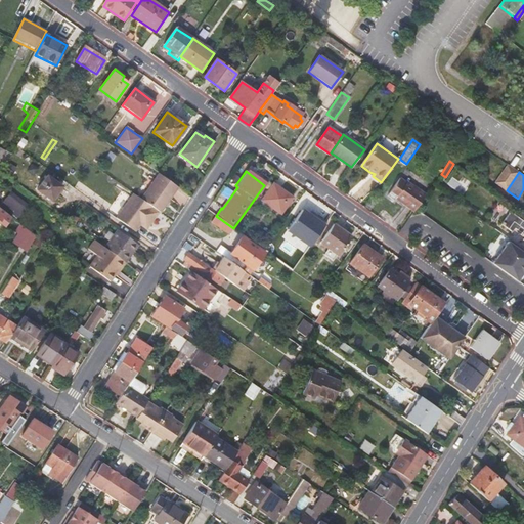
[(160,213),(178,188),(160,175),(141,200),(159,213),(160,213)]
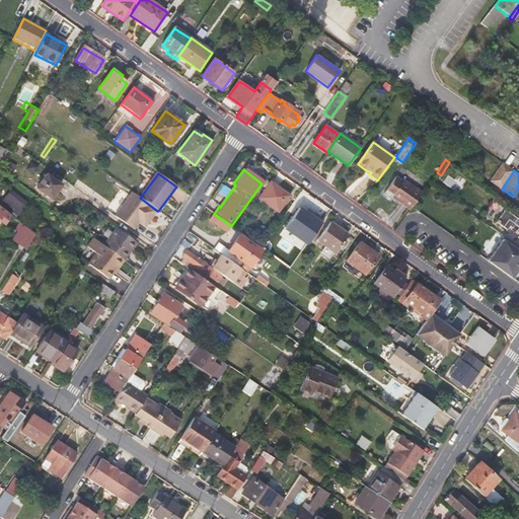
[(36,190),(51,200),(61,186),(47,175),(36,190)]
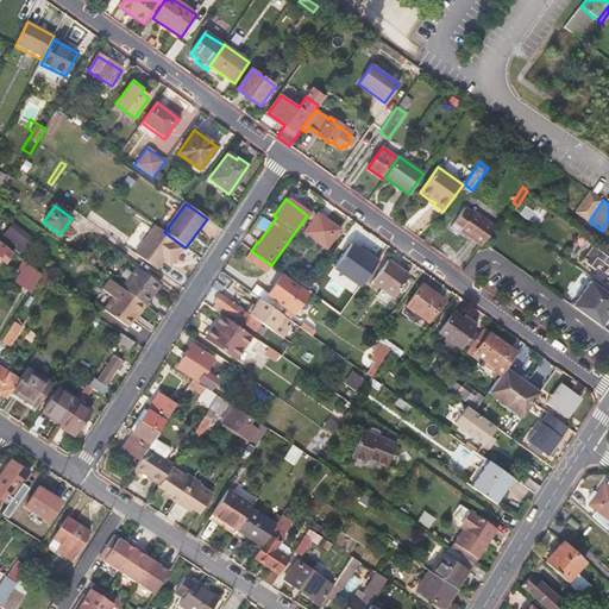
[(472,213),(464,208),(459,215),(488,237),(495,227),(473,212),(472,213)]
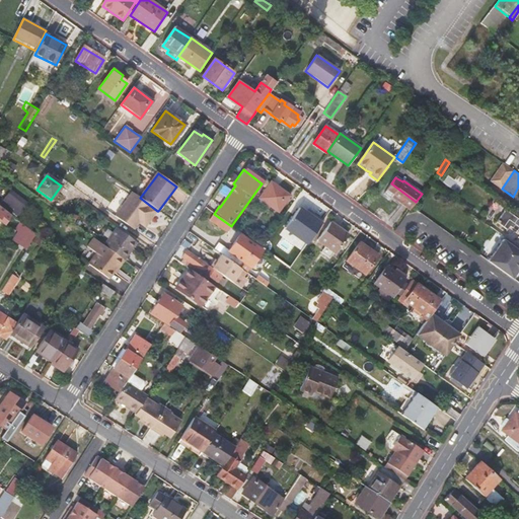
[(257,199),(277,213),(289,196),(270,181),(257,199)]
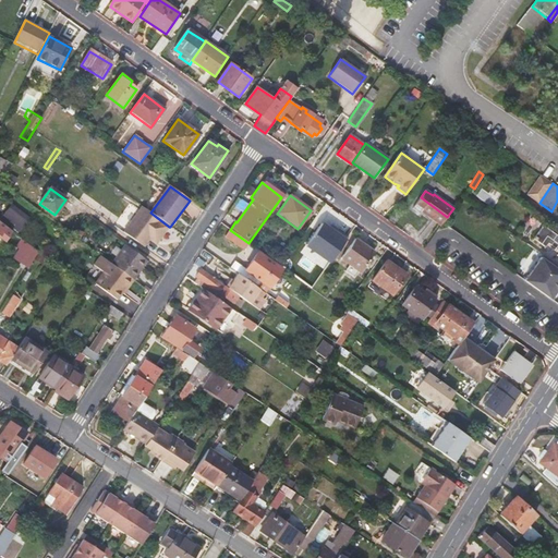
[(421,213),(440,226),(443,222),(447,217),(421,197),(411,210),(419,216),(421,213)]
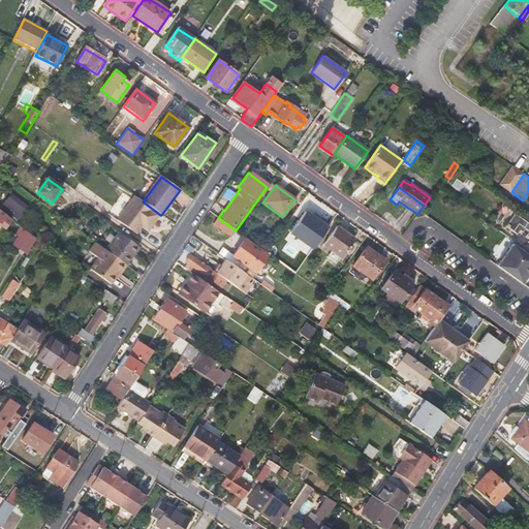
[(151,228),(160,215),(143,201),(131,194),(114,218),(136,235),(142,227),(144,224),(151,228)]
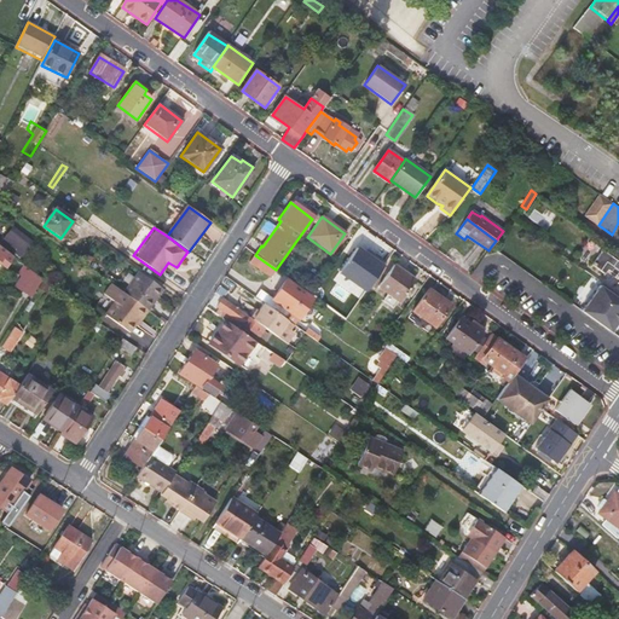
[(12,229),(0,243),(11,252),(17,244),(25,252),(33,243),(12,229)]
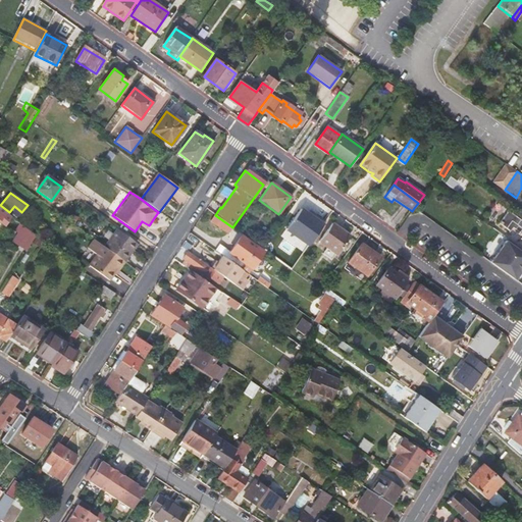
[(21,212),(14,206),(9,212),(17,218),(21,212)]
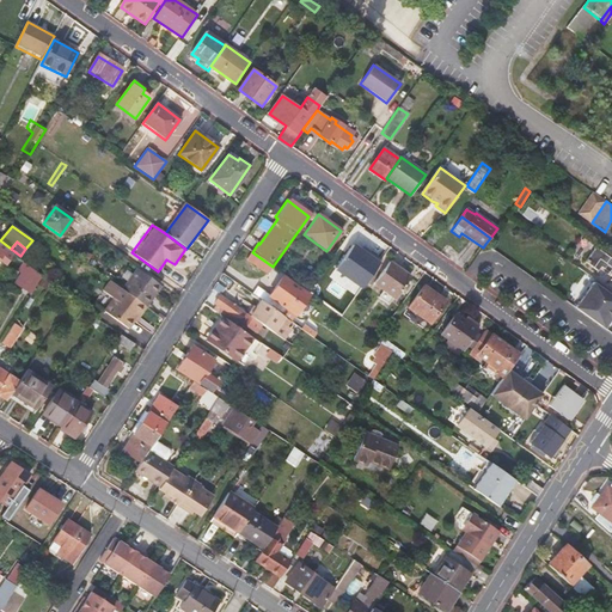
[(0,261),(5,265),(12,255),(0,244),(0,261)]
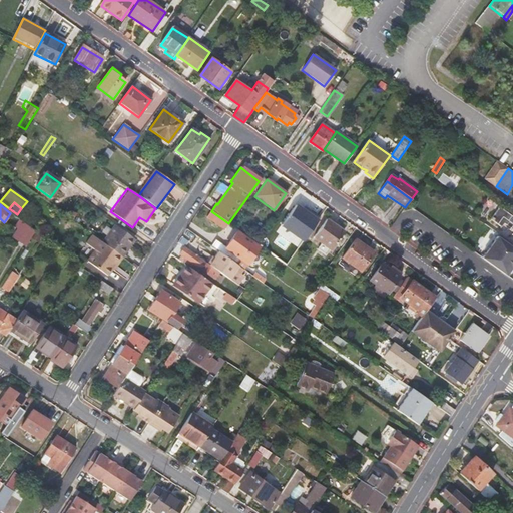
[(287,219),(302,231),(314,215),(298,204),(287,219)]
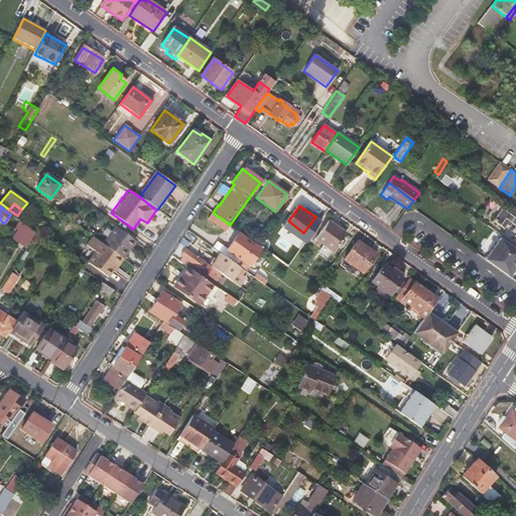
[(515,217),(515,219),(502,209),(492,223),(504,231),(506,226),(509,228),(511,225),(515,228),(513,231),(515,232),(515,234),(514,238),(515,239),(515,217)]
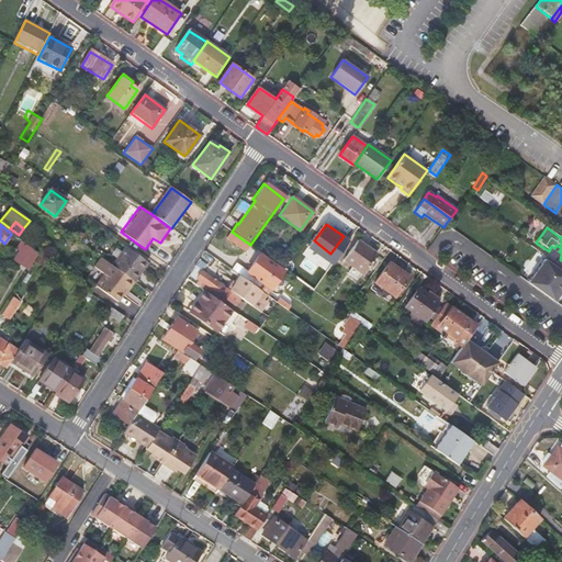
[(226,238),(245,251),(250,245),(232,232),(226,238)]
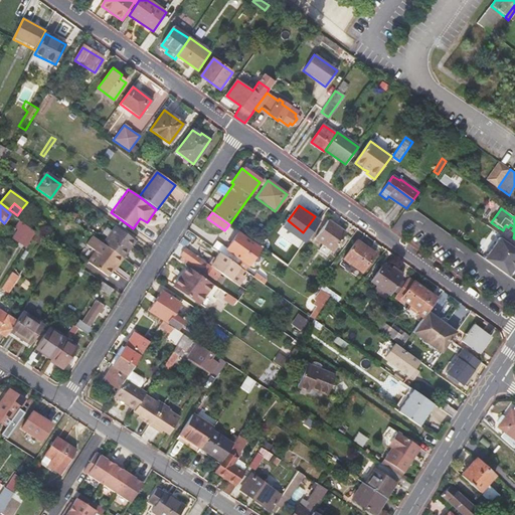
[(13,238),(27,247),(36,233),(19,220),(14,227),(18,229),(13,238)]
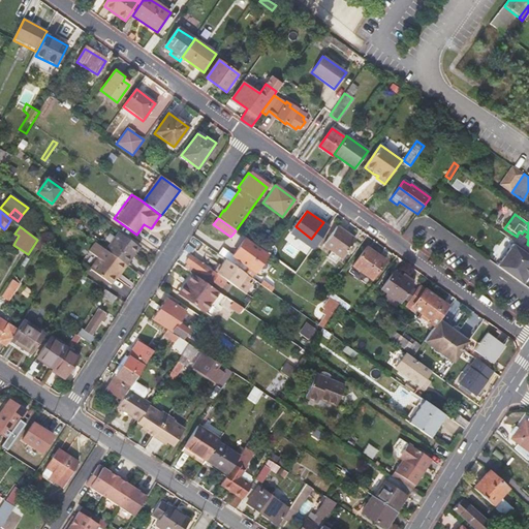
[(340,258),(353,239),(336,226),(322,245),(340,258)]
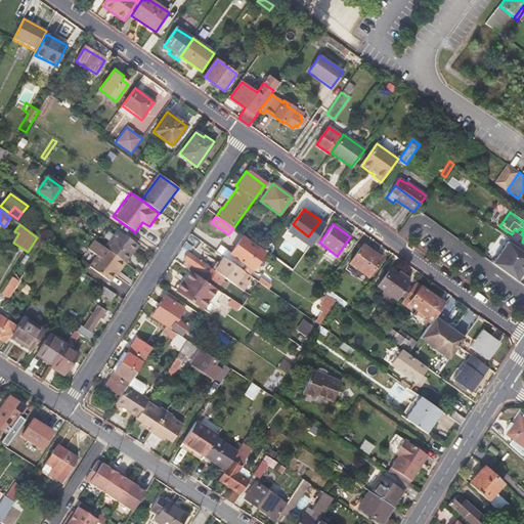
[(136,245),(118,231),(104,249),(123,262),(136,245)]
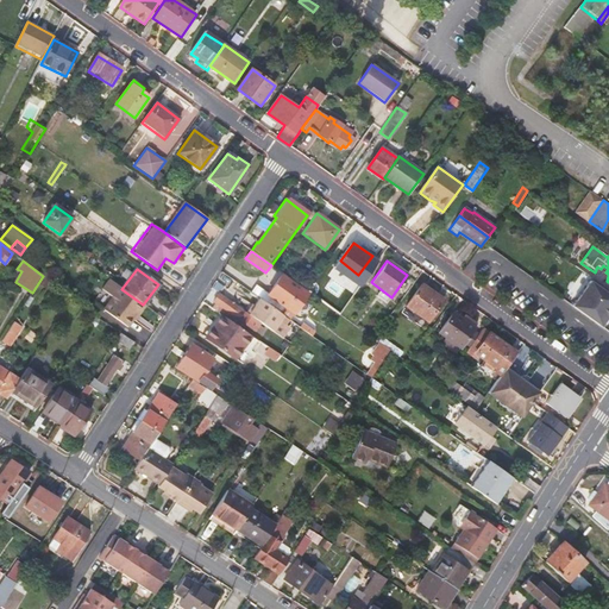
[(328,278),(330,277),(320,270),(308,286),(318,293),(319,292),(321,293),(316,299),(327,306),(330,302),(333,305),(334,302),(337,303),(343,296),(334,290),(325,283),(328,278)]
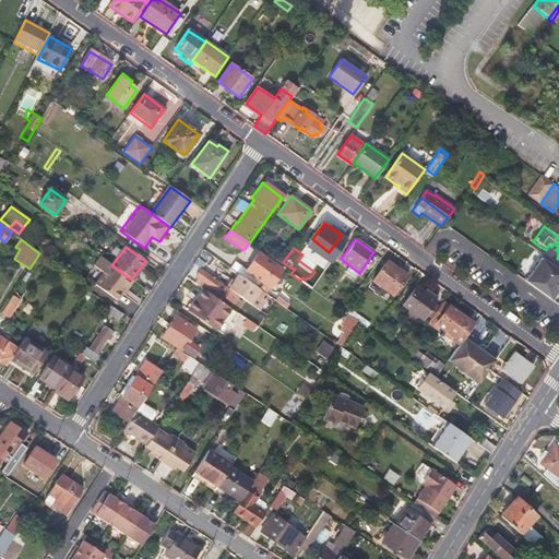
[(307,266),(310,262),(301,256),(298,260),(307,266)]
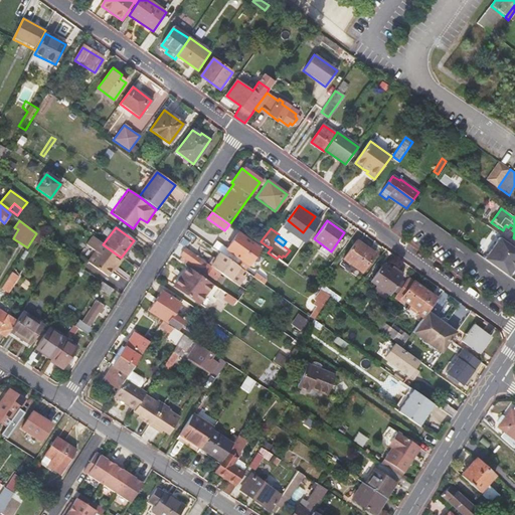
[(88,263),(107,277),(121,258),(103,244),(92,236),(86,244),(96,251),(88,263)]
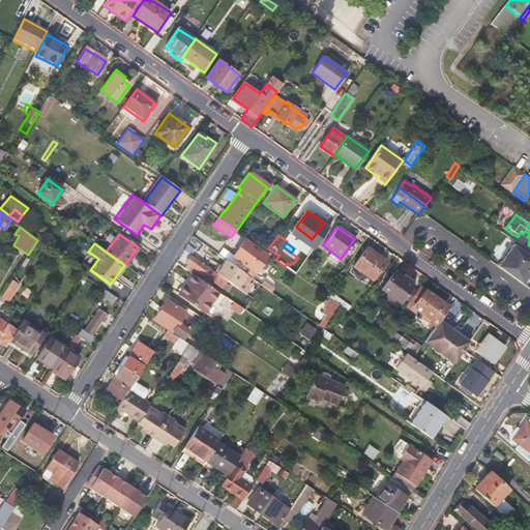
[(236,260),(222,251),(217,255),(228,262),(244,274),(247,269),(246,268),(251,262),(259,267),(267,257),(247,243),(236,260)]
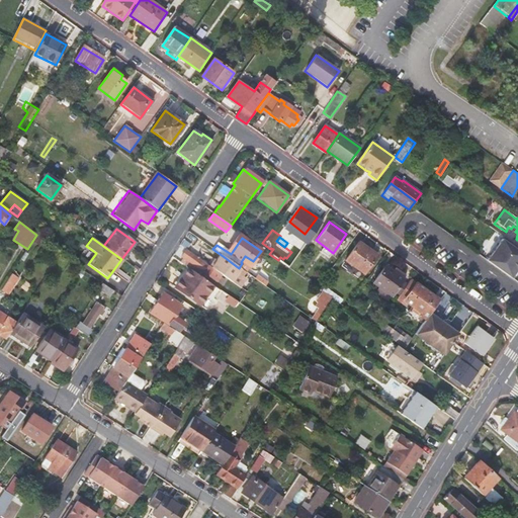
[(517,251),(502,240),(487,261),(511,278),(516,271),(517,272),(517,270),(517,251)]
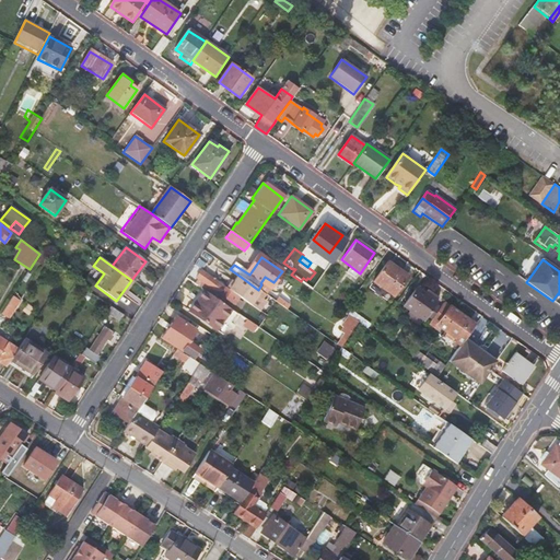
[(372,282),(393,296),(407,277),(386,261),(372,282)]
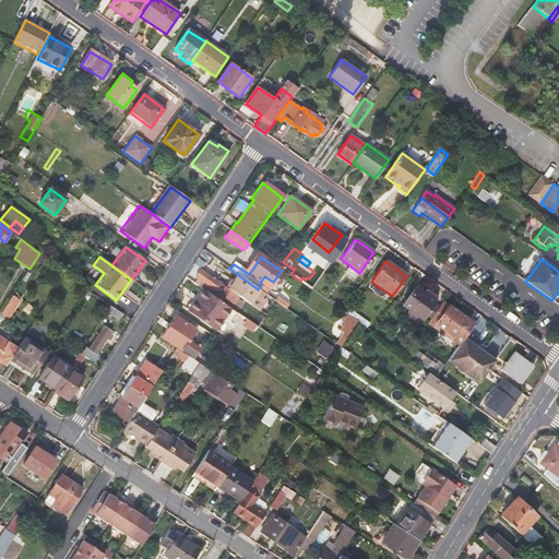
[(195,278),(201,283),(199,287),(200,288),(203,290),(221,302),(224,298),(226,299),(230,292),(249,305),(259,290),(258,289),(240,276),(234,286),(232,284),(228,289),(226,288),(227,285),(222,282),(221,284),(200,270),(195,278)]
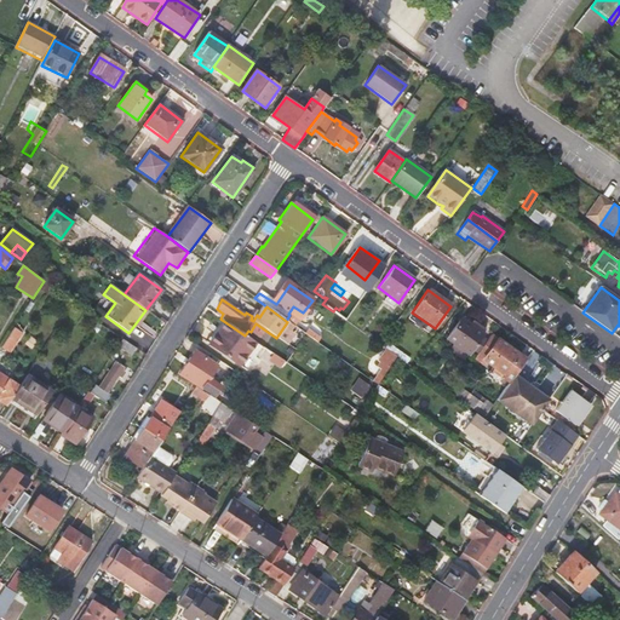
[(222,320),(207,342),(210,344),(225,322),(222,320)]
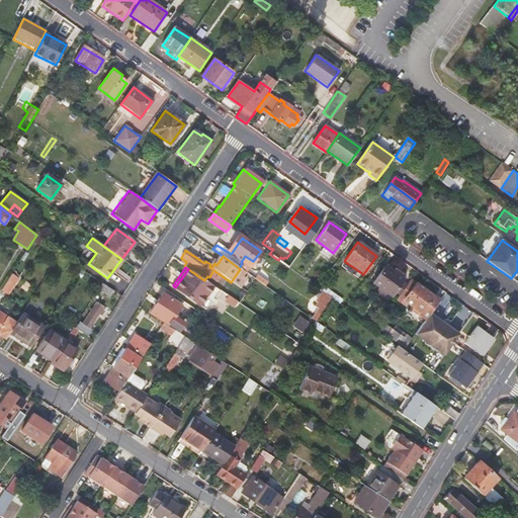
[(372,283),(391,296),(402,280),(383,267),(372,283)]
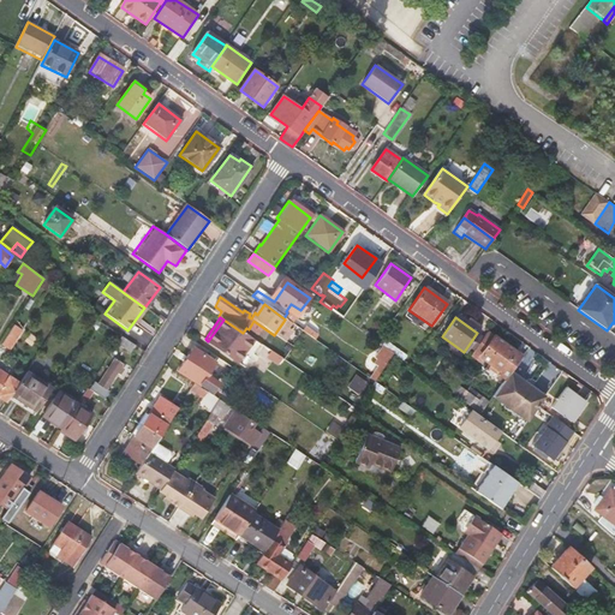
[(208,341),(237,362),(252,340),(243,333),(224,320),(208,341)]
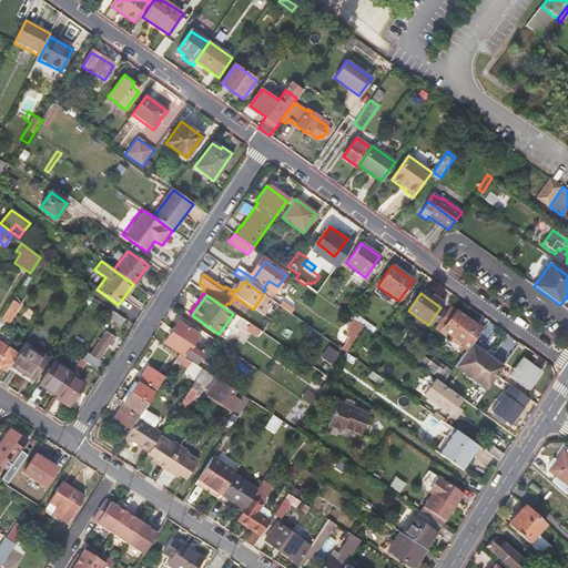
[(1,320),(9,324),(20,307),(12,302),(1,320)]
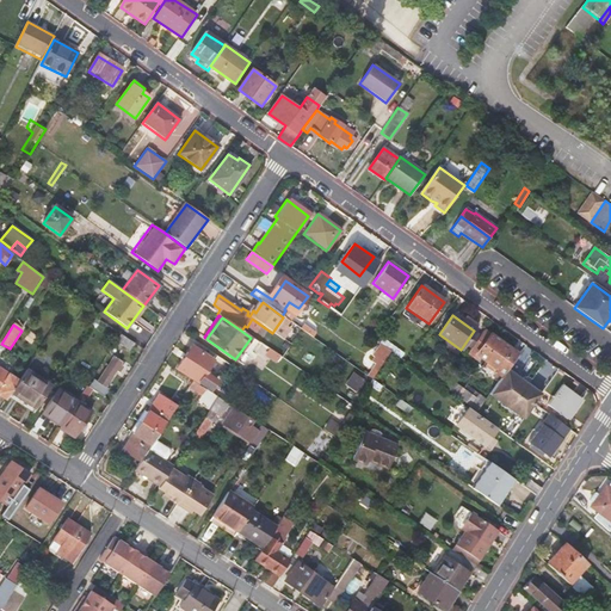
[(518,356),(510,350),(483,331),(469,351),(503,376),(506,370),(518,356)]
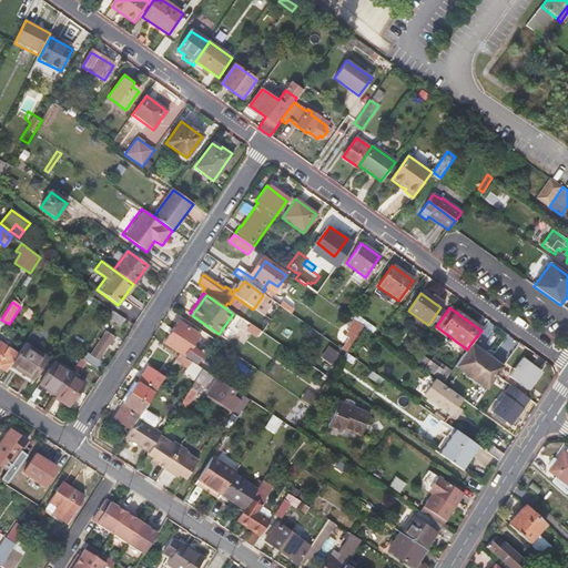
[(112,314),(107,322),(111,324),(115,317),(112,314)]
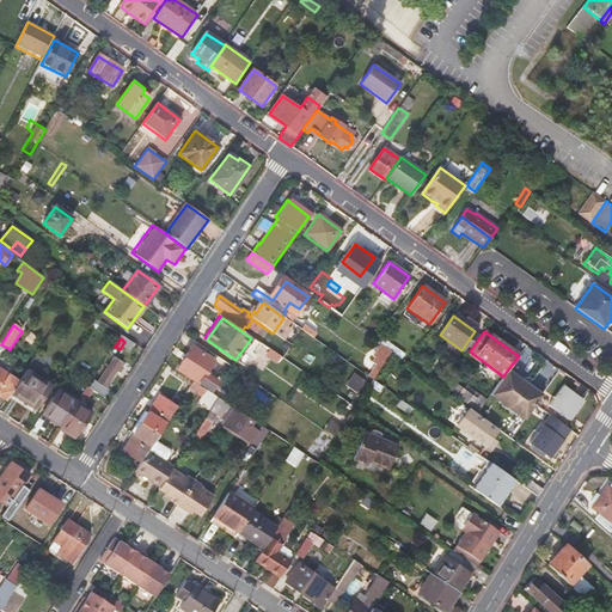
[(124,353),(129,344),(124,342),(120,349),(124,353)]
